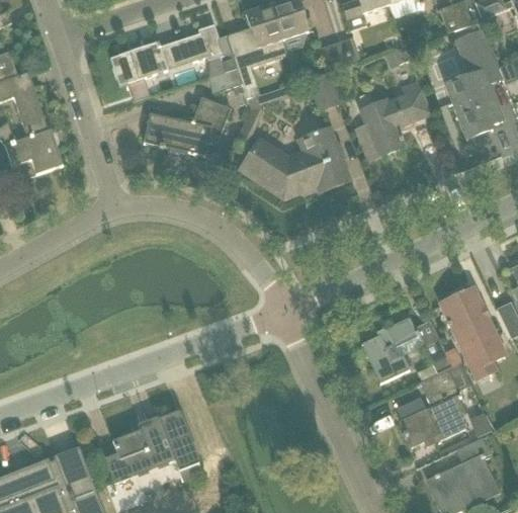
[(308,29),(297,0),(283,0),(271,4),(282,38),(308,29)]
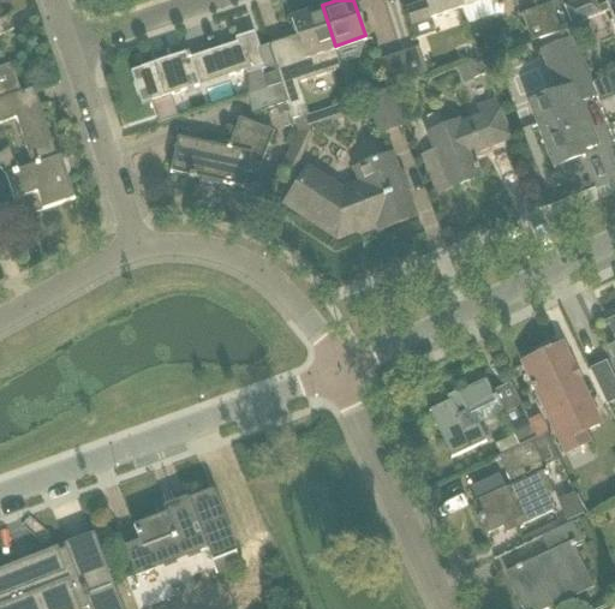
[(418,0),(406,4),(412,22),(461,6),(459,0),(418,0)]
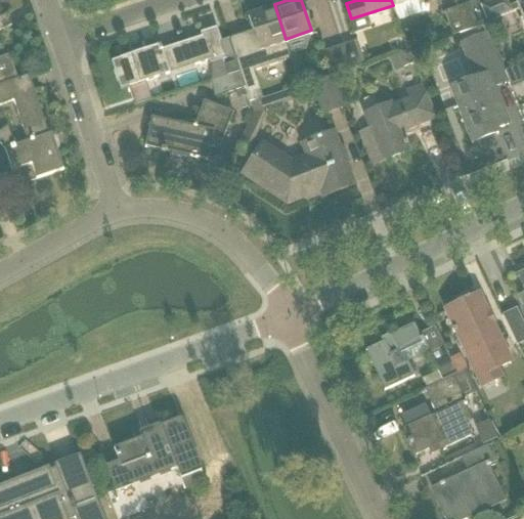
[(456,3),(465,28),(476,24),(468,0),(456,3)]
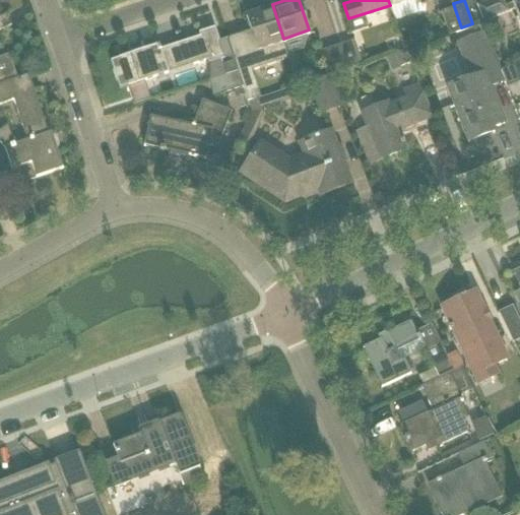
[(509,0),(505,2),(504,0),(479,0),(476,1),(483,18),(514,6),(519,19),(519,0),(509,0)]
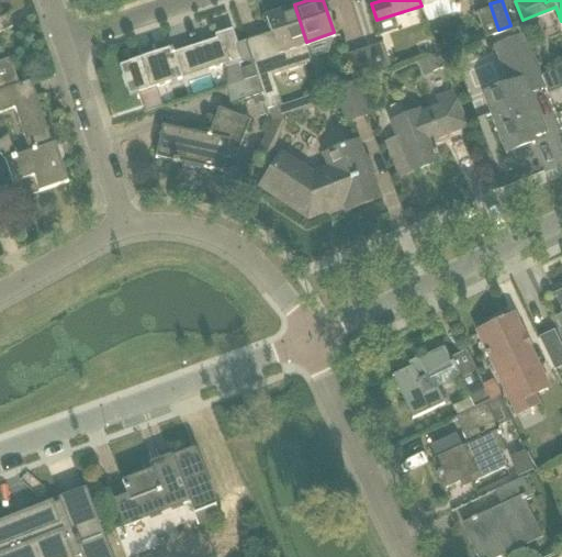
[(498,30),(490,3),(476,8),(485,34),(498,30)]
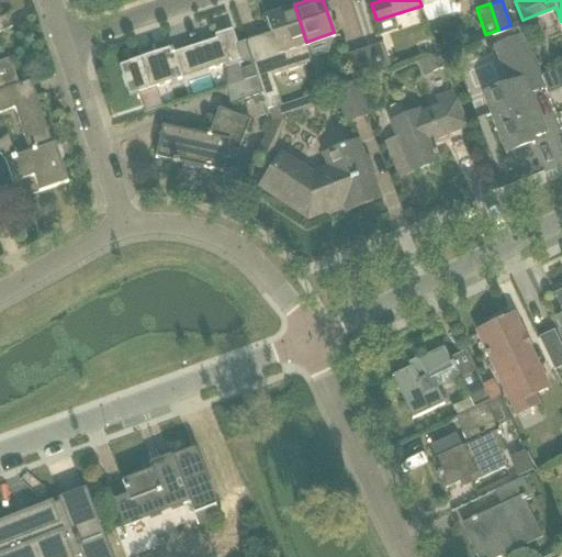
[(294,4),(266,14),(271,30),(246,37),(254,62),(257,74),(258,77),(271,73),(313,59),(311,53),(306,42),(294,4)]
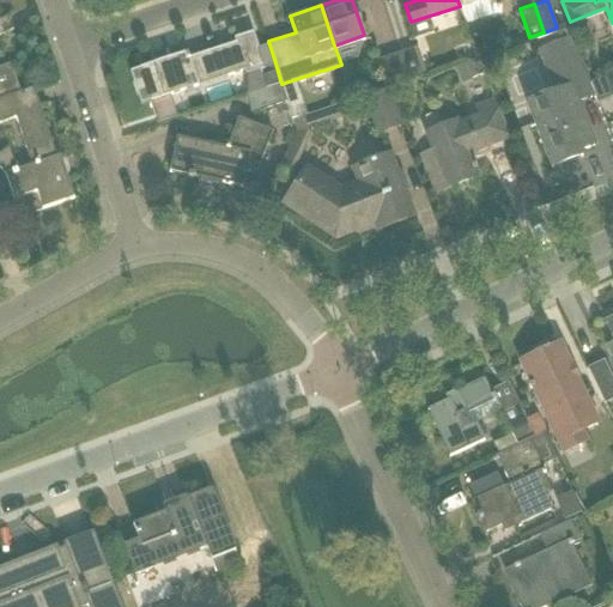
[(223,37),(259,24),(253,10),(217,23),(223,37)]
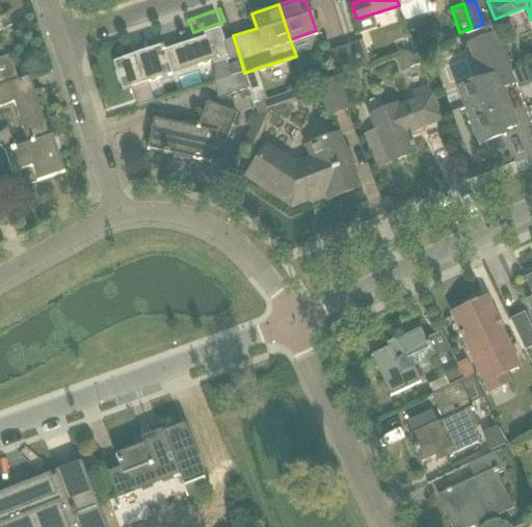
[(0,14),(0,26),(11,22),(6,10),(0,14)]
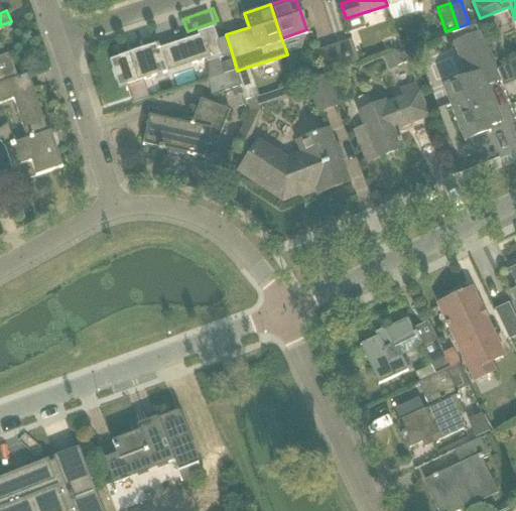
[(206,59),(223,54),(213,23),(198,29),(199,32),(159,45),(158,41),(109,57),(118,85),(165,70),(163,64),(189,54),(190,60),(205,55),(206,59)]
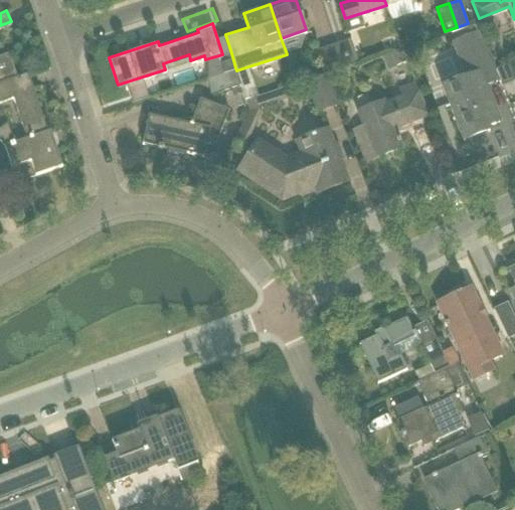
[(495,76),(485,51),(476,29),(465,34),(479,69),(443,83),(464,138),(465,138),(463,132),(486,123),(488,129),(489,128),(488,124),(500,119),(485,80),(495,76)]
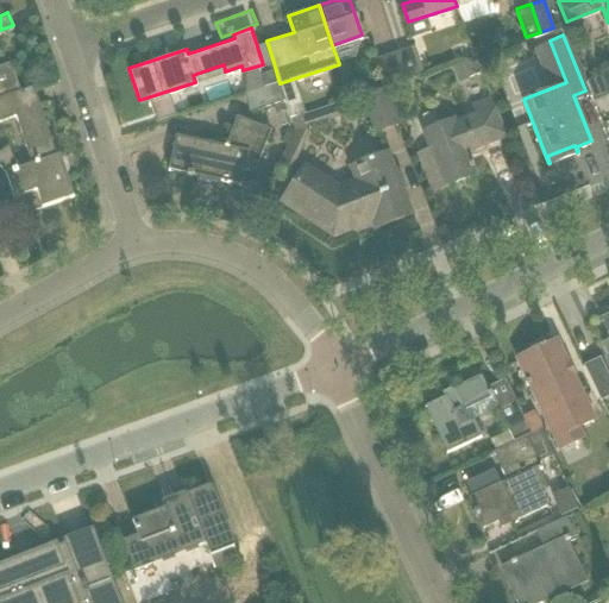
[(397,48),(407,76),(419,73),(409,43),(397,48)]
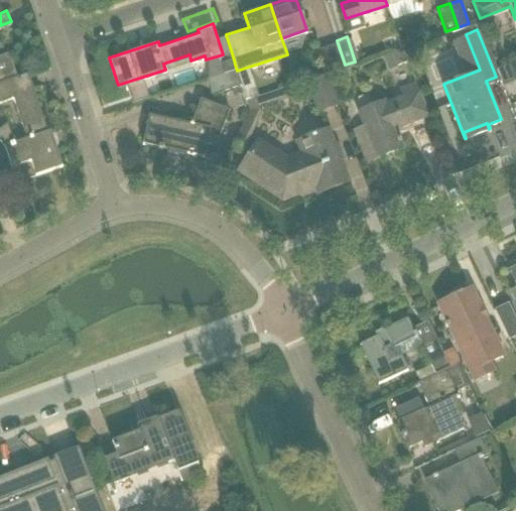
[(345,65),(337,40),(316,46),(325,72),(345,65)]
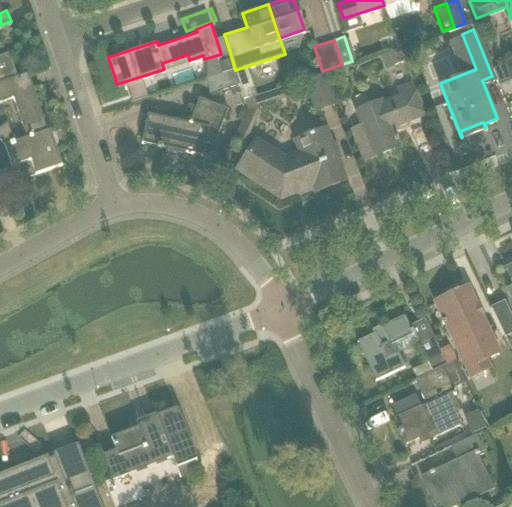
[(406,58),(401,45),(387,50),(393,64),(406,58)]
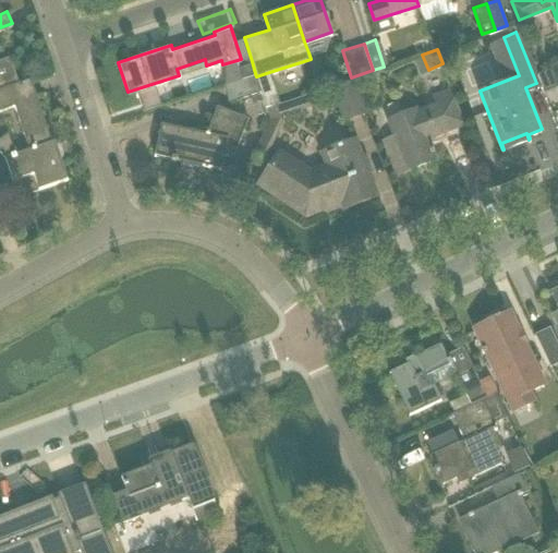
[(27,147),(16,152),(9,130),(0,135),(0,147),(4,155),(19,194),(68,178),(55,139),(51,140),(31,77),(19,81),(10,55),(0,57),(0,109),(13,105),(27,147)]
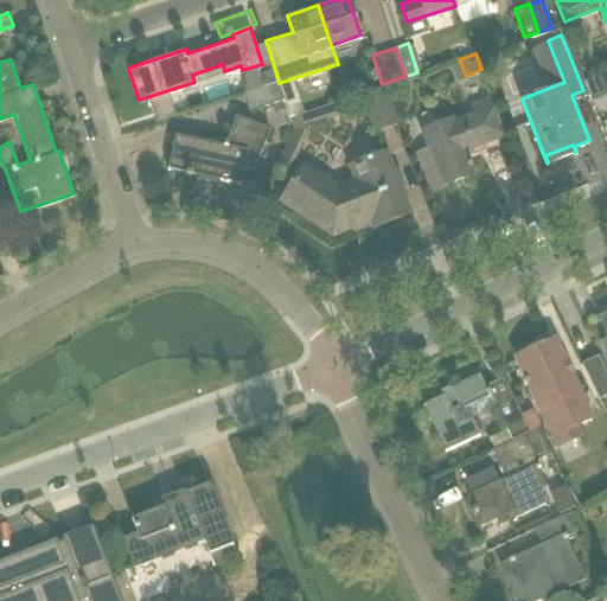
[(263,83),(278,80),(274,66),(260,71),(263,83)]
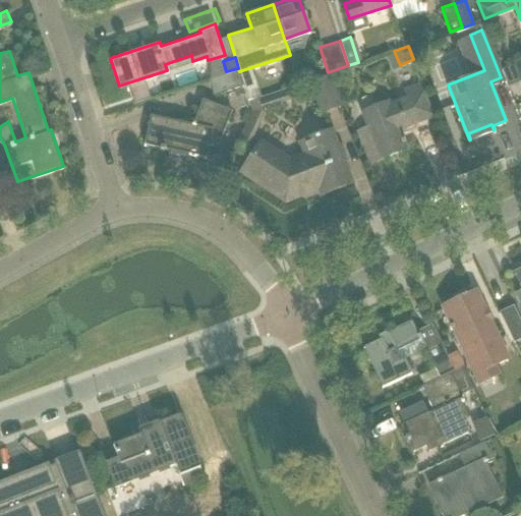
[(520,58),(514,61),(502,66),(507,78),(518,73),(520,78),(520,58)]
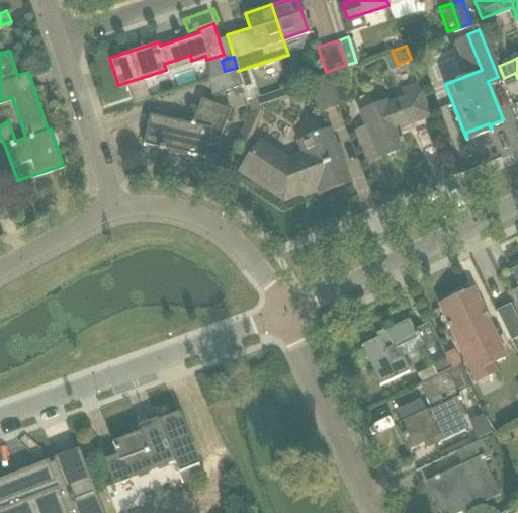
[(237,68),(225,71),(207,77),(211,91),(241,81),(238,71),(237,68)]
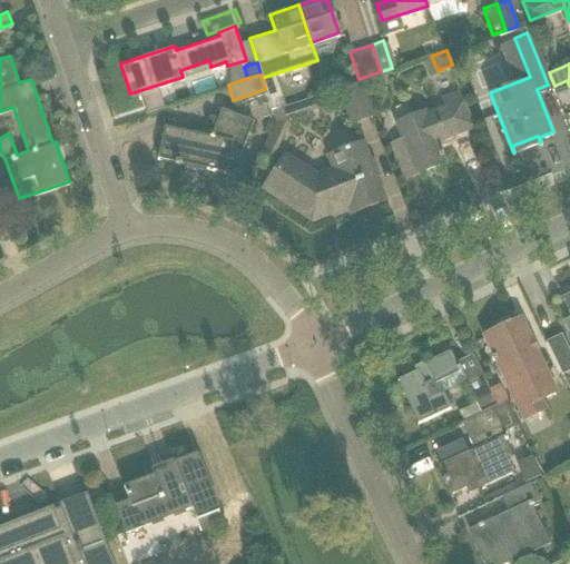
[(352,119),(355,117),(371,111),(357,78),(338,85),(352,119)]
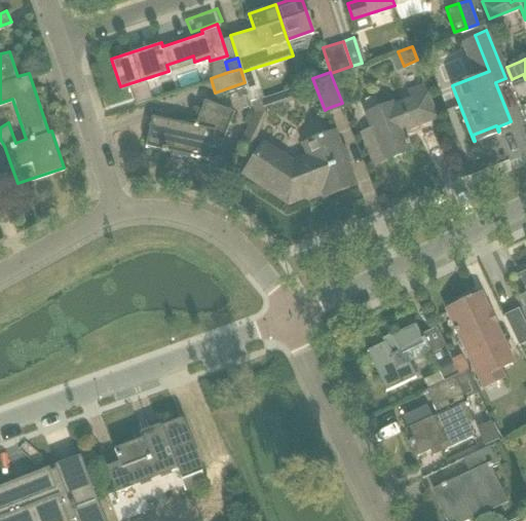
[(372,127),(363,131),(374,161),(384,157),(410,147),(403,128),(438,114),(425,82),(409,89),(412,97),(393,104),(392,102),(367,112),(372,127)]
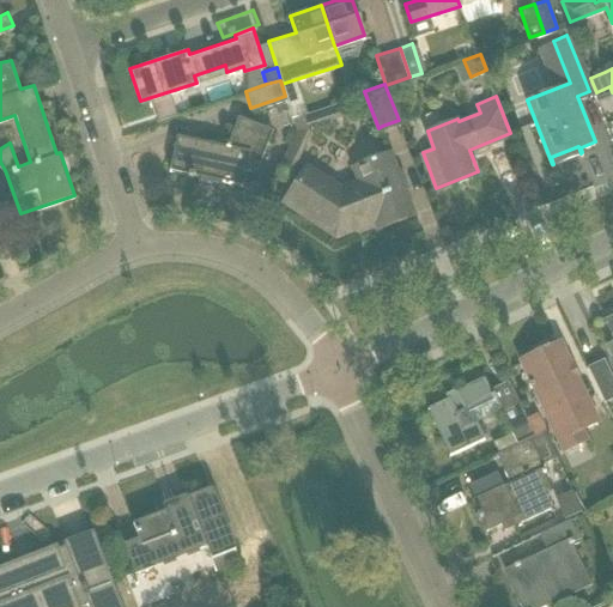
[(222,178),(243,183),(247,167),(256,169),(272,128),(238,115),(228,141),(226,141),(225,144),(216,141),(214,141),(177,134),(170,168),(188,171),(188,175),(194,176),(194,173),(198,174),(196,176),(222,182),(222,178)]
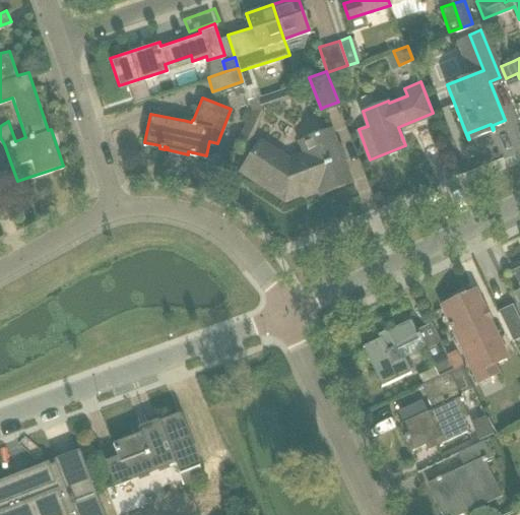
[(306,190),(306,185),(317,181),(321,192),(350,180),(330,127),(300,139),(306,156),(288,164),(268,149),(271,145),(261,139),(242,170),(285,198),(306,190)]
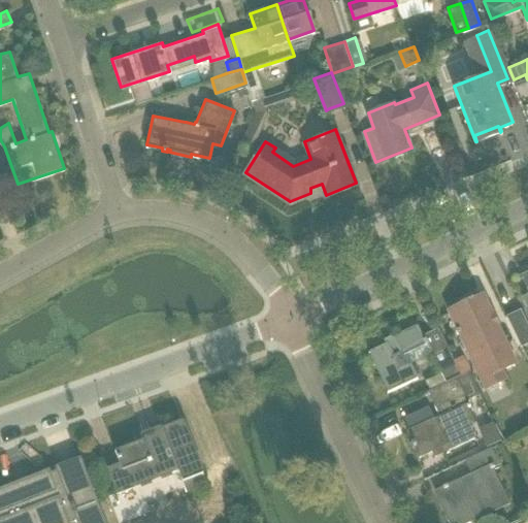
[(516,362),(508,349),(482,293),(472,297),(471,296),(467,298),(468,299),(462,302),(449,308),(487,388),(508,378),(503,367),(516,362)]
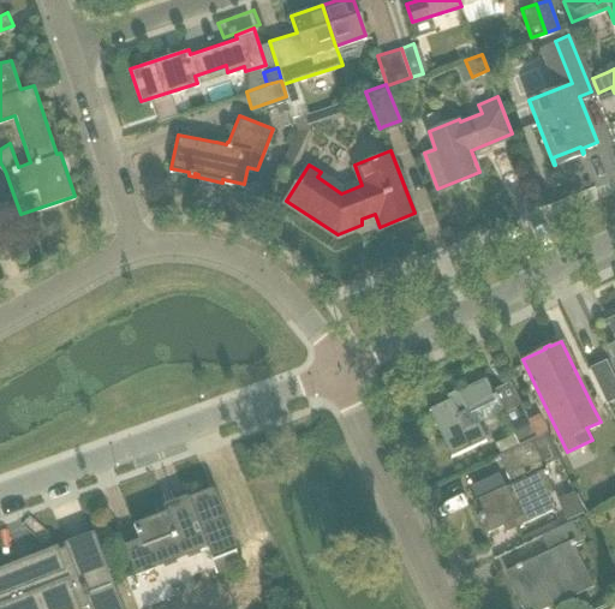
[(614,376),(608,362),(593,369),(607,394),(614,389),(614,376)]
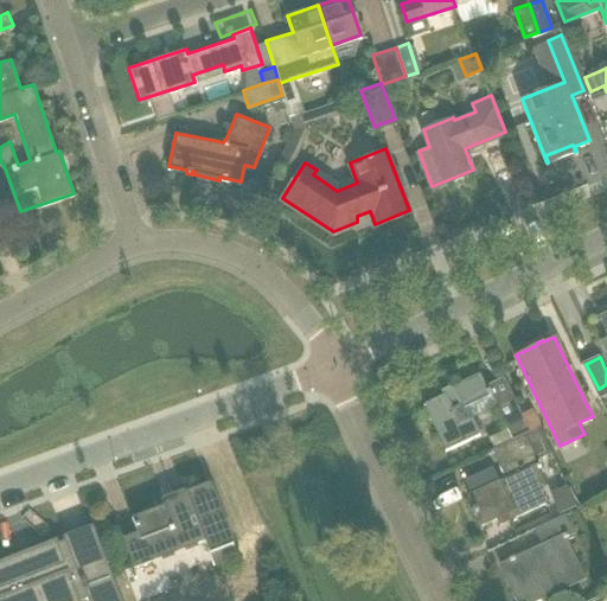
[(445,447),(446,448),(479,432),(471,416),(496,404),(512,436),(529,428),(511,389),(506,378),(505,377),(503,376),(502,376),(500,376),(485,383),(479,370),(478,371),(478,373),(453,385),(452,383),(449,384),(452,388),(423,401),(425,402),(426,402),(446,447),(445,447)]
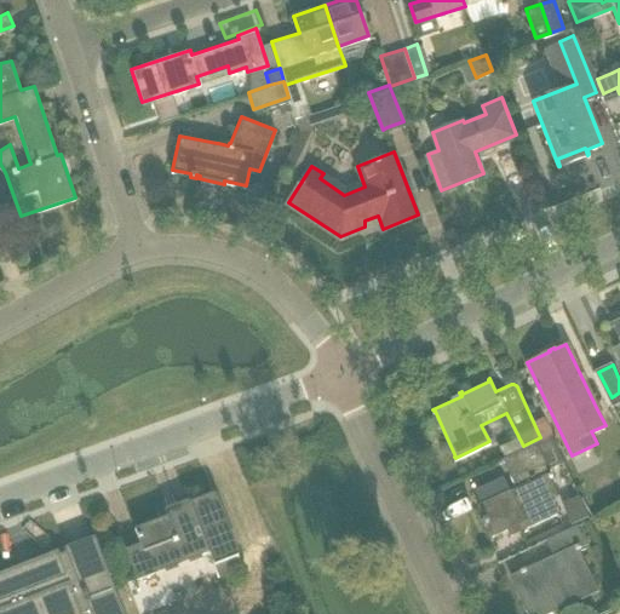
[(544,414),(532,419),(540,437),(541,439),(552,432),(544,414)]
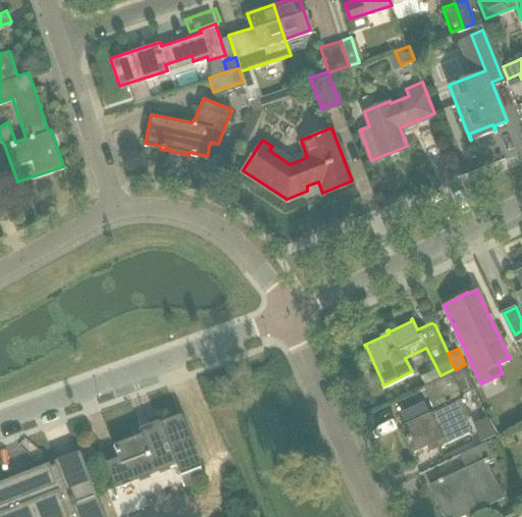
[(457,370),(463,383),(470,380),(464,366),(457,370)]
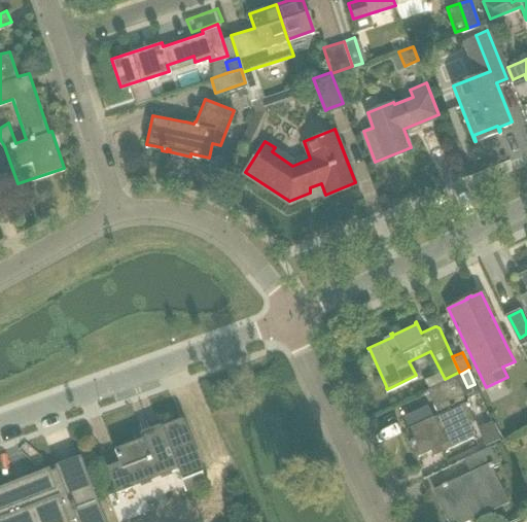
[(438,444),(441,449),(473,433),(467,420),(470,418),(464,406),(469,403),(463,389),(467,387),(461,374),(451,379),(427,389),(438,414),(431,417),(407,428),(411,438),(408,439),(412,446),(414,445),(418,454),(438,444)]
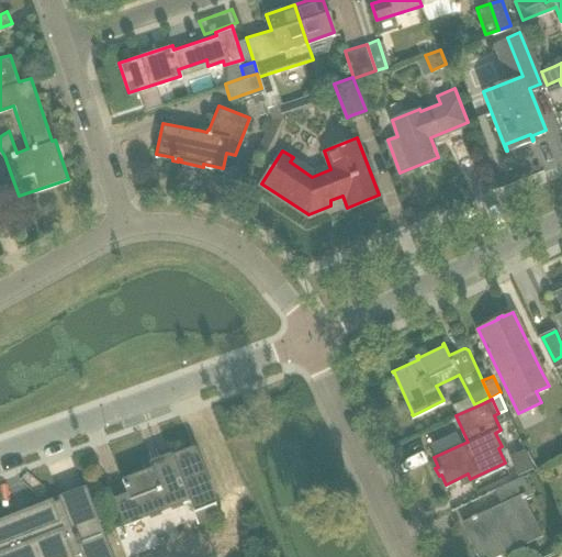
[(128,493),(114,499),(124,523),(189,498),(198,522),(220,513),(215,503),(193,447),(194,447),(193,445),(171,454),(173,459),(154,467),(153,466),(122,478),(128,493)]
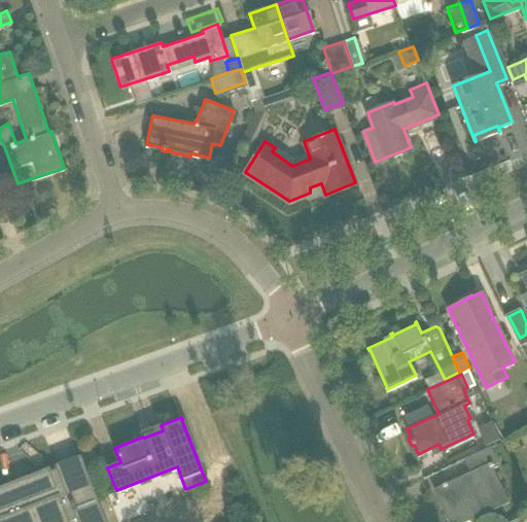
[(485,442),(500,437),(493,418),(478,424),(485,442)]
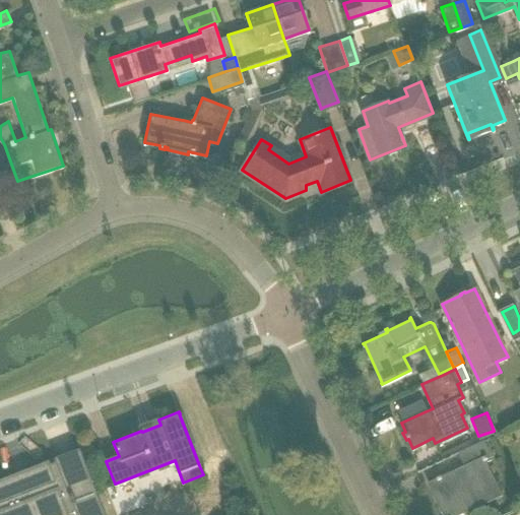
[(440,476),(440,474),(436,476),(437,478),(429,481),(441,508),(440,509),(443,514),(463,514),(461,511),(500,493),(483,457),(490,454),(482,439),(460,450),(466,464),(440,476)]
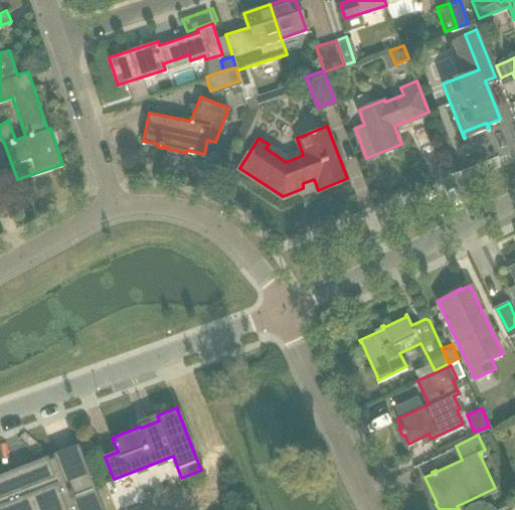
[(104,509),(78,444),(76,445),(77,448),(48,460),(47,456),(25,464),(26,468),(15,472),(15,473),(7,476),(7,475),(1,478),(0,478),(0,509),(62,509),(73,506),(75,509),(104,509)]
